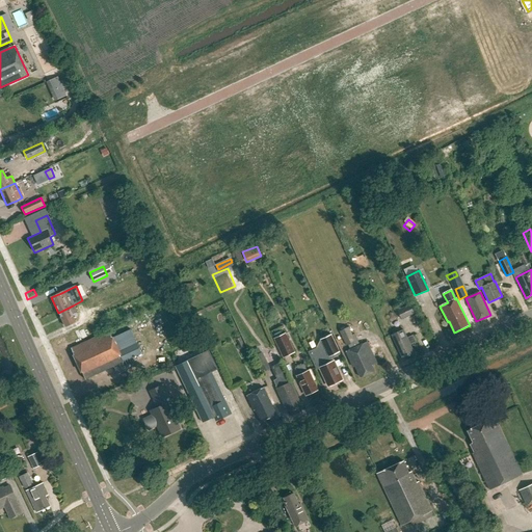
[(83,314),(98,309),(97,304),(82,310),(83,314)]
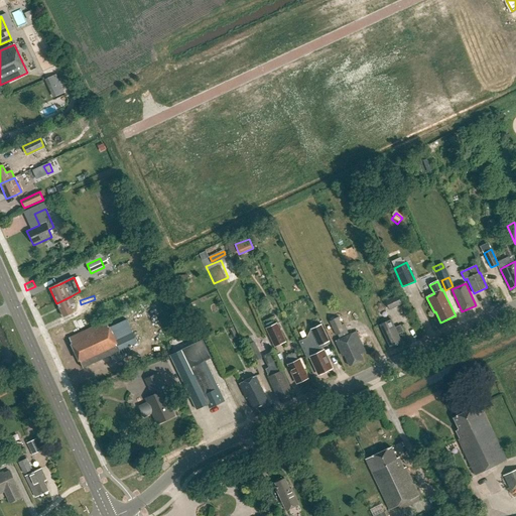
[(402,303),(398,295),(386,301),(390,309),(402,303)]
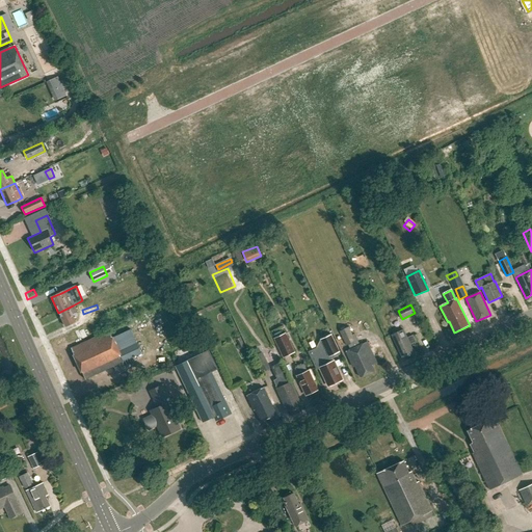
[(58,313),(65,327),(76,323),(72,315),(77,313),(73,306),(58,313)]
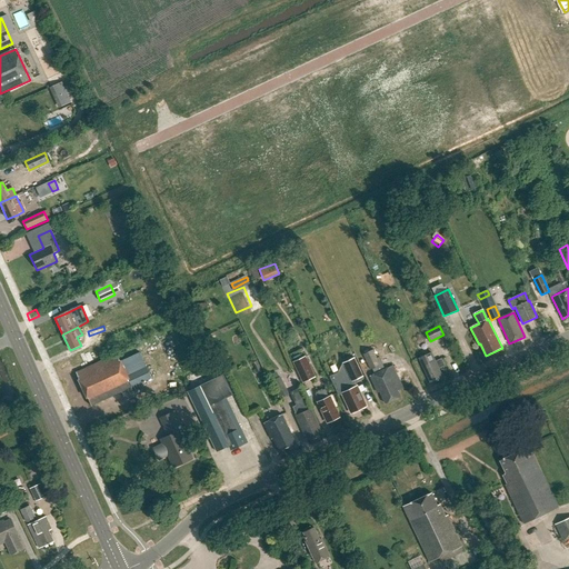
[(375,350),(366,355),(372,370),(373,369),(376,375),(371,377),(379,392),(381,392),(386,403),(402,397),(399,390),(405,388),(395,366),(387,369),(381,358),(379,359),(375,350)]
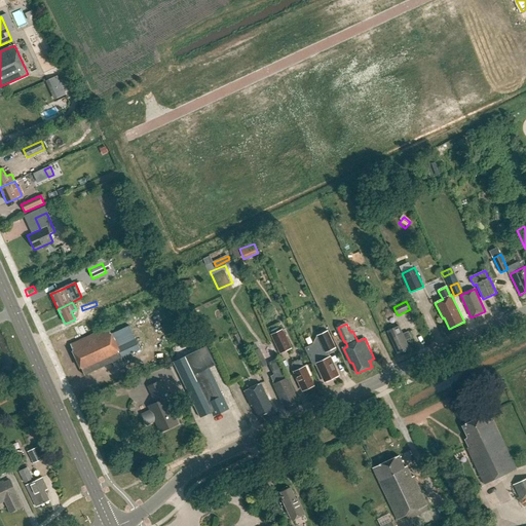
[(391,338),(399,353),(410,348),(406,341),(412,338),(409,332),(403,334),(403,333),(402,334),(398,326),(388,330),(392,338),(391,338)]
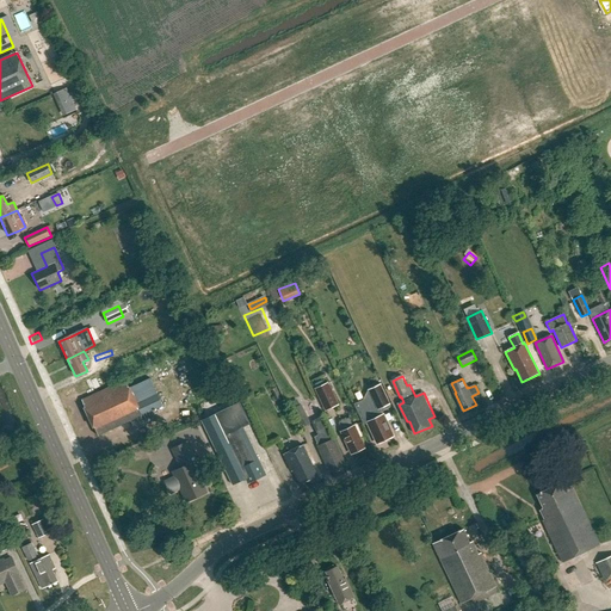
[(125,382),(82,402),(97,434),(99,438),(133,423),(136,431),(146,426),(142,418),(125,382)]
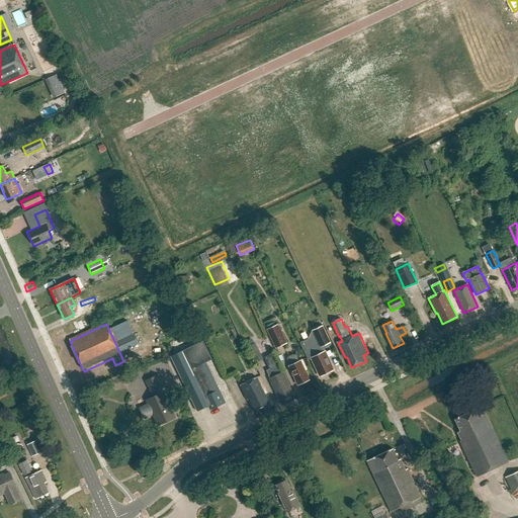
[(267,330),(276,348),(286,343),(278,325),(267,330)]
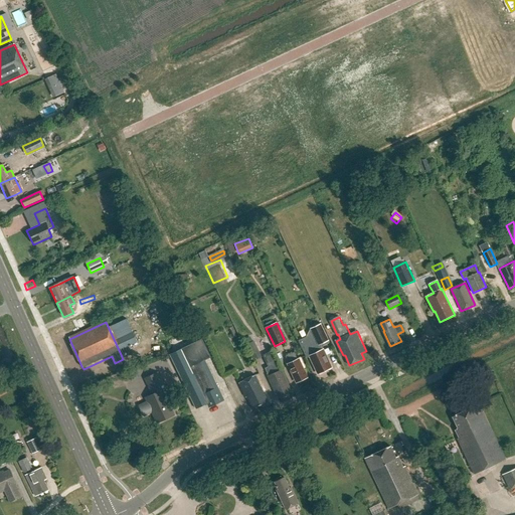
[(311,357),(319,374),(332,367),(326,356),(327,356),(324,350),(322,350),(321,348),(322,343),(328,341),(329,343),(330,343),(321,324),(311,329),(314,335),(299,341),(307,358),(311,357)]
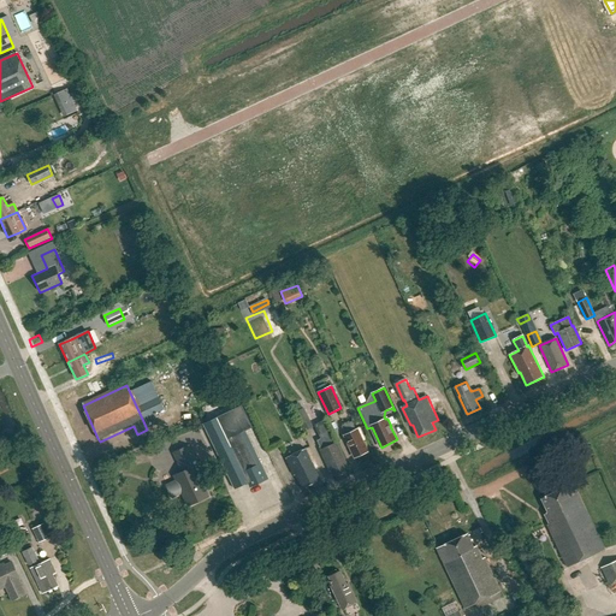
[(274,392),(279,404),(285,402),(280,390),(274,392)]
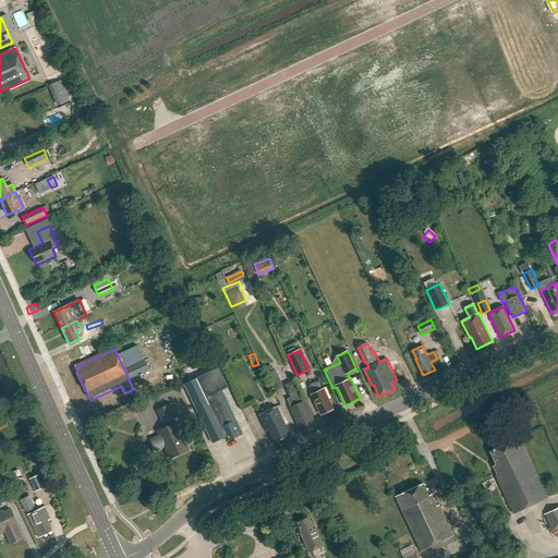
[(145,361),(124,370),(130,380),(149,372),(145,361)]
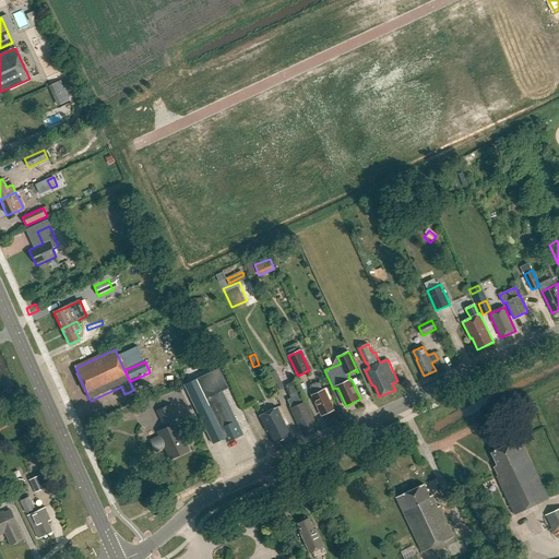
[(232,441),(244,435),(223,391),(229,388),(219,368),(185,384),(213,444),(225,439),(232,441)]
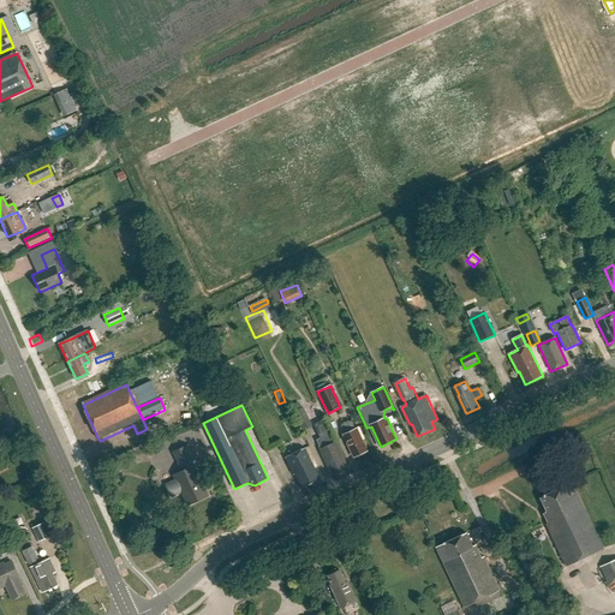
[(297,412),(305,431),(314,427),(304,408),(297,412)]
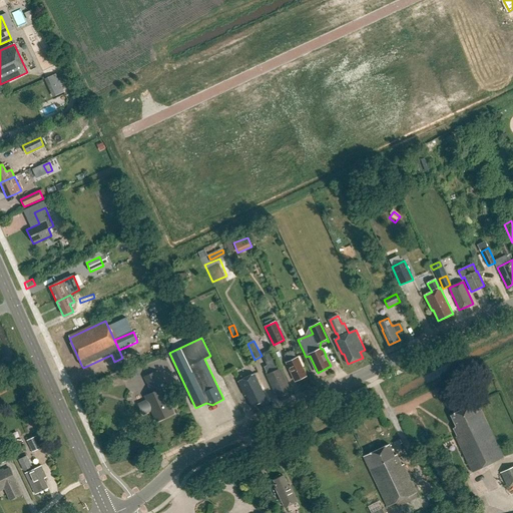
[(279,393),(280,396),(288,392),(284,381),(286,380),(281,370),(280,370),(272,351),(263,355),(269,367),(265,369),(268,376),(277,394),(279,393)]
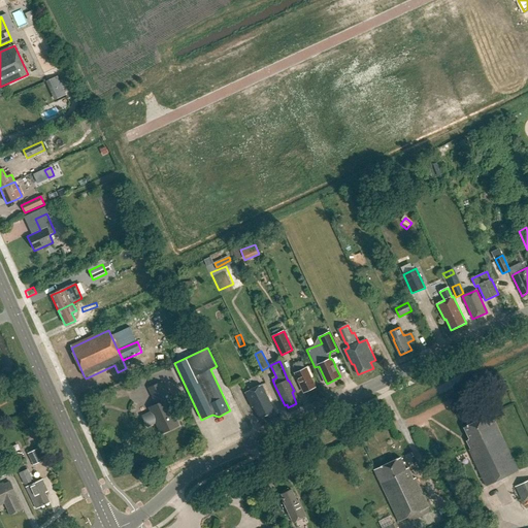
[(301,384),(305,392),(306,391),(310,391),(312,389),(315,388),(310,381),(311,380),(309,375),(311,374),(308,367),(305,368),(301,361),(293,365),(296,372),(295,373),(300,384),(301,384)]
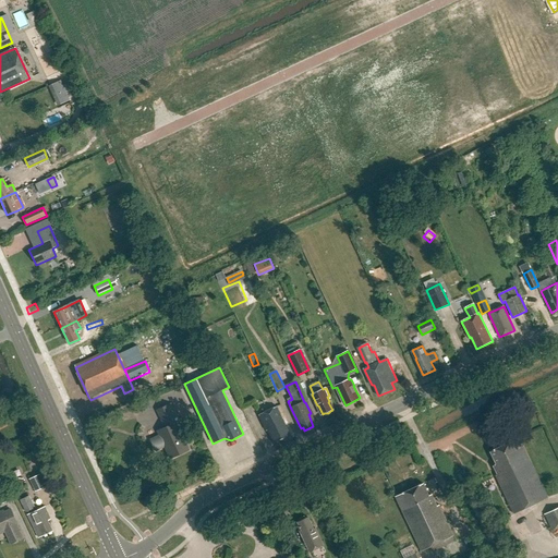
[(165,447),(170,459),(189,450),(177,423),(180,422),(171,404),(159,410),(167,427),(157,432),(159,436),(152,439),(157,450),(165,447)]
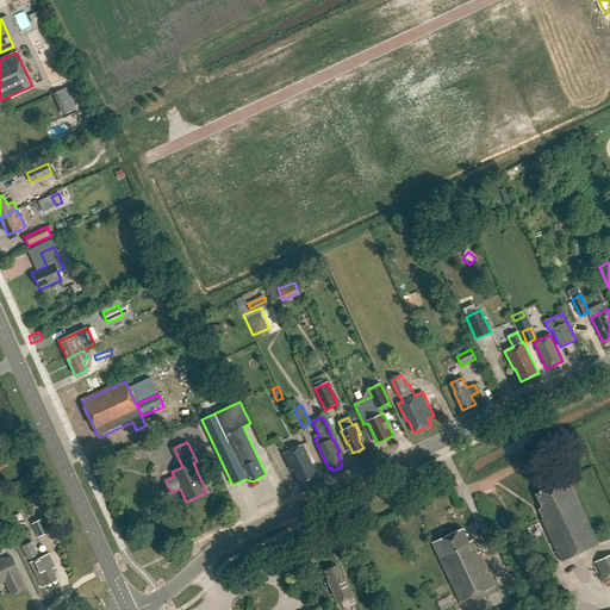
[(291,471),(293,471),(299,484),(309,480),(311,483),(317,479),(317,475),(303,444),(284,454),(291,471)]
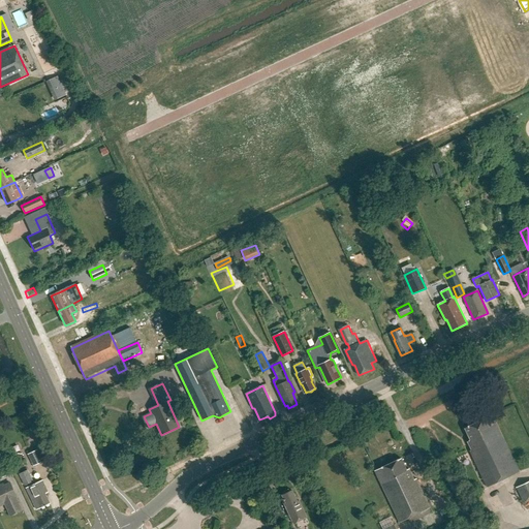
[(470,440),(468,441),(472,450),(470,450),(487,488),(519,472),(492,415),(465,428),(470,440)]
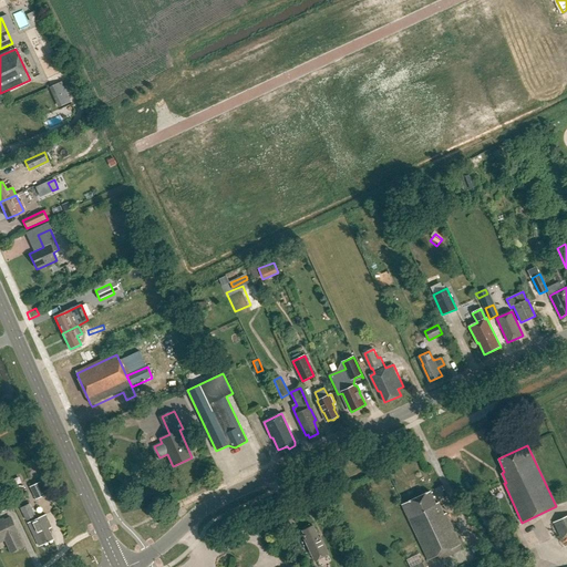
[(29,488),(35,502),(45,496),(39,483),(29,488)]
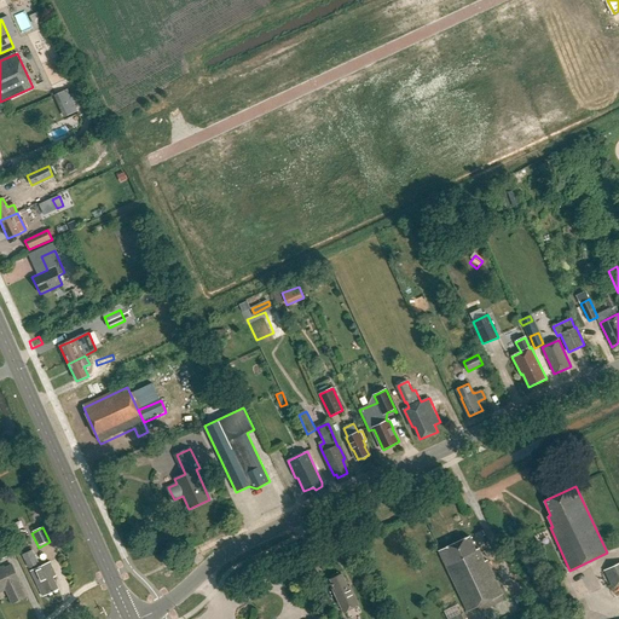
[(13,544),(23,545),(24,532),(15,531),(13,544)]
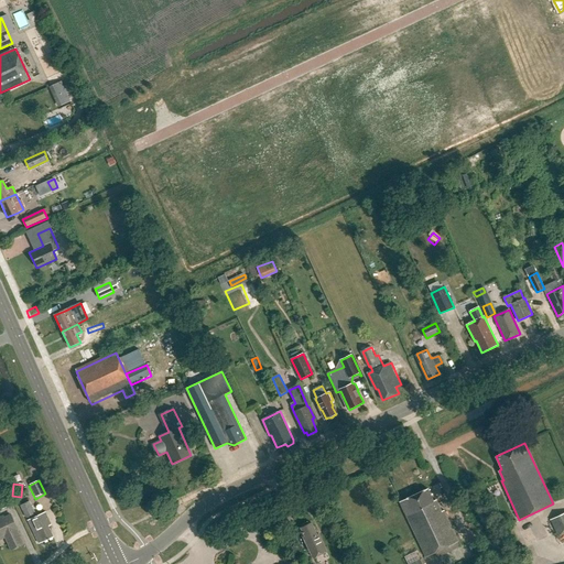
[(0,488),(0,507),(0,508),(11,503),(3,488),(0,488)]
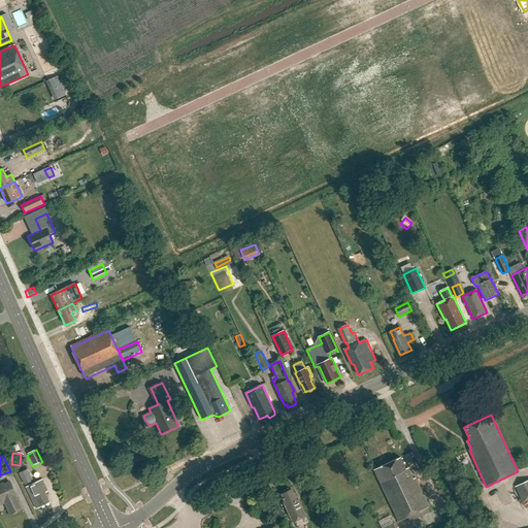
[(400,458),(374,470),(398,522),(429,507),(416,479),(414,480),(408,468),(405,469),(400,458)]
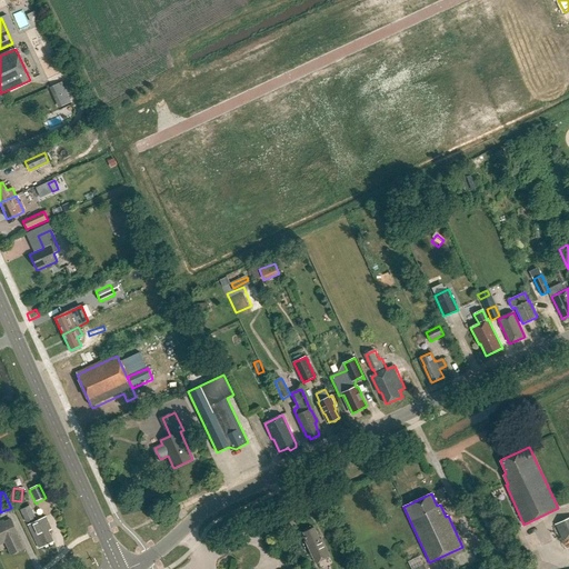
[(28,525),(40,549),(55,542),(49,531),(51,530),(46,517),(38,520),(31,506),(21,510),(28,525)]
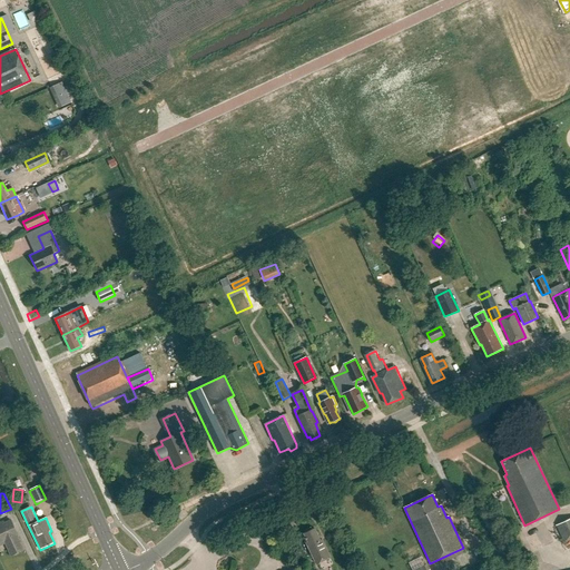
[(569,517),(554,524),(562,542),(569,538),(569,517)]
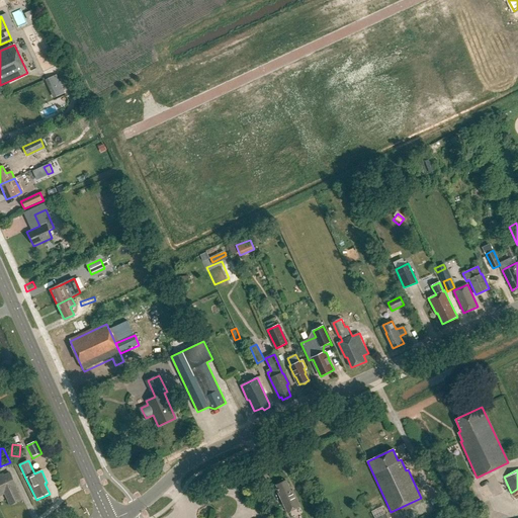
[(3,476),(3,475),(0,476),(0,493),(4,492),(10,505),(21,500),(15,487),(16,486),(10,472),(3,476)]
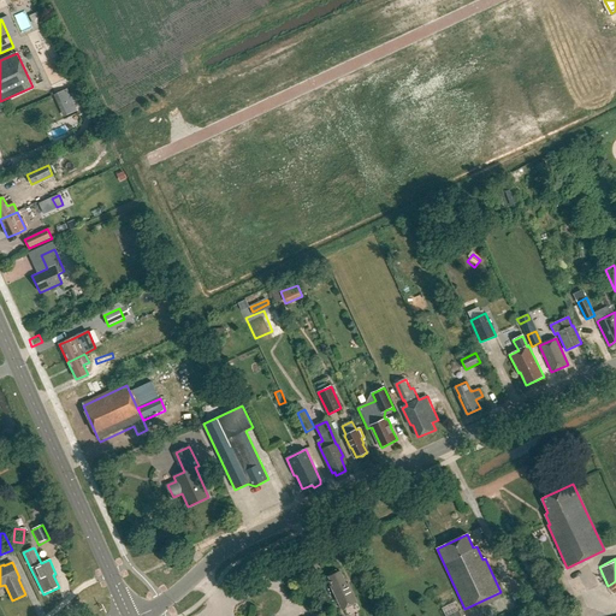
[(331,587),(342,610),(357,603),(348,584),(347,584),(341,572),(339,572),(336,570),(331,573),(330,576),(329,576),(333,586),(331,587)]
